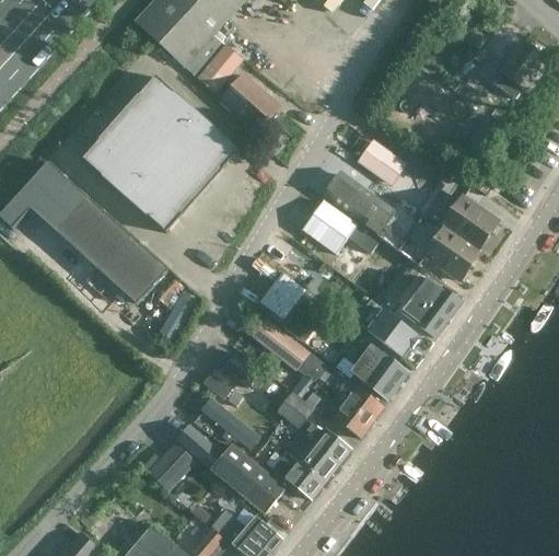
[(150,0),(132,20),(193,76),(189,79),(211,97),(246,60),(216,32),(244,0),(150,0)]
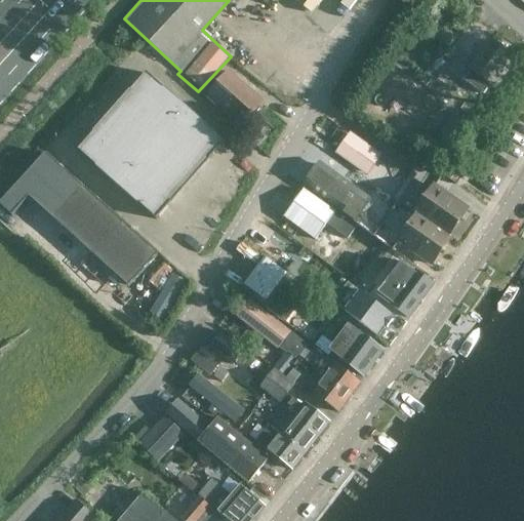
[(489,37),(468,67),(469,69),(460,78),(457,75),(454,79),(449,75),(442,84),(447,88),(446,89),(470,108),(490,83),(512,53),(489,37)]
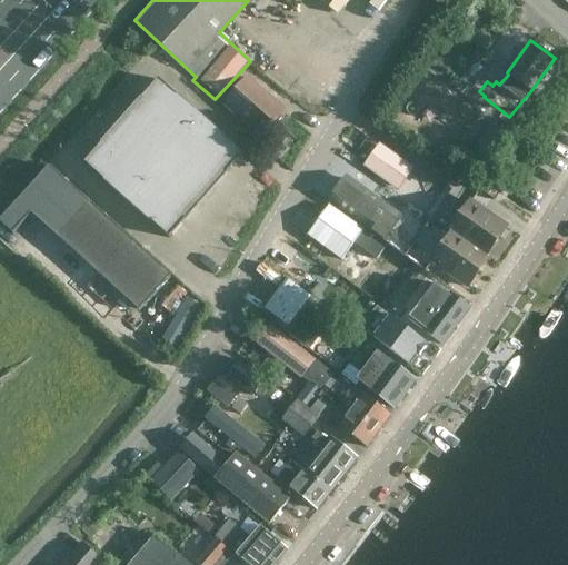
[(284,106),(248,73),(223,100),(260,134),(272,119),(277,119),(281,114),(281,109),(284,106)]
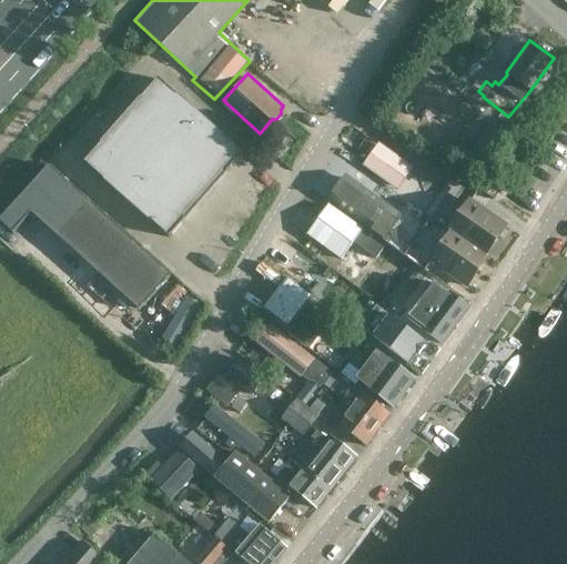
[(174,234),(247,149),(162,76),(89,160),(174,234)]
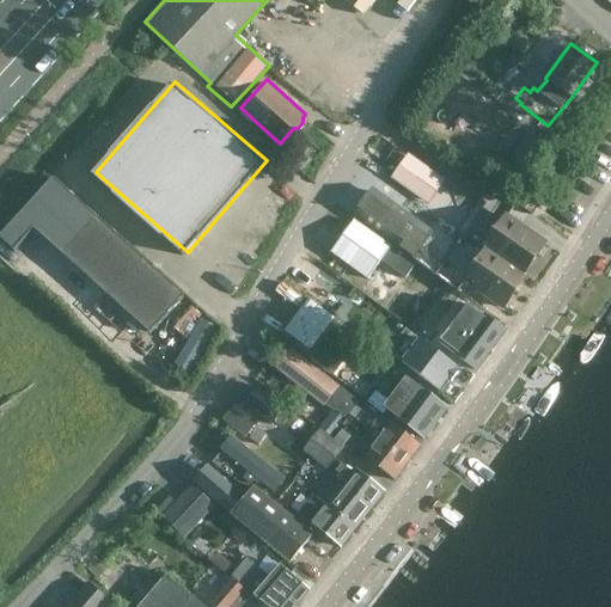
[(391,171),(429,197),(447,173),(409,146),(391,171)]
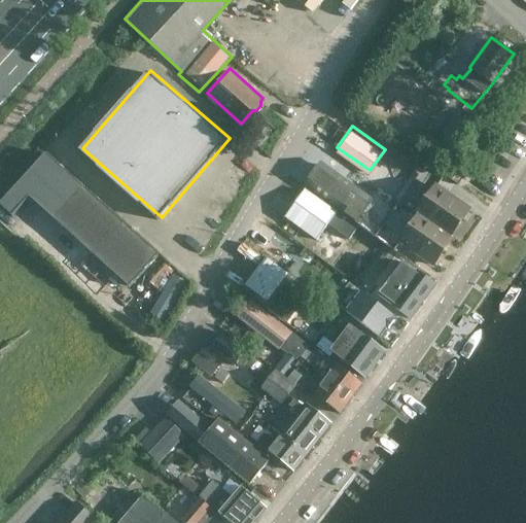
[(436,165),(447,149),(425,134),(414,149),(436,165)]
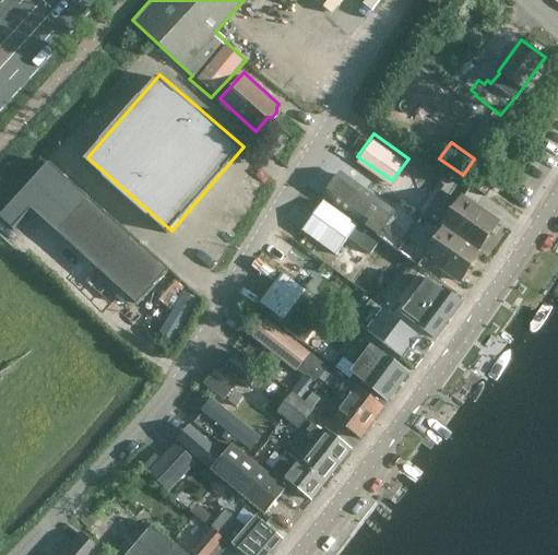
[(47,160),(0,212),(0,215),(12,226),(30,207),(57,231),(133,302),(165,267),(87,196),(47,160)]
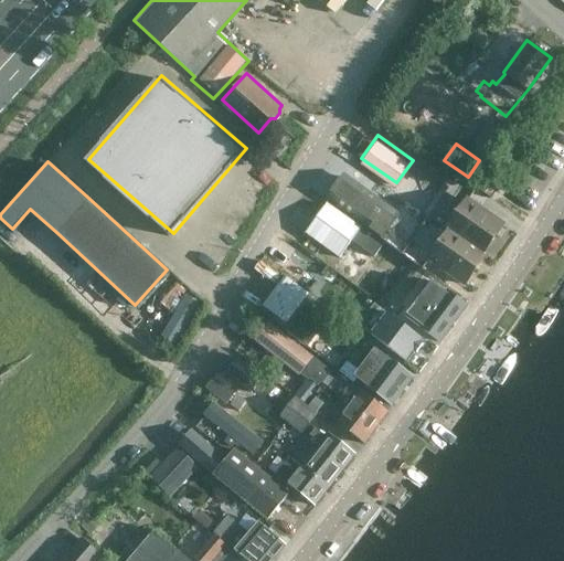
[(485,173),(477,186),(491,196),(499,182),(485,173)]
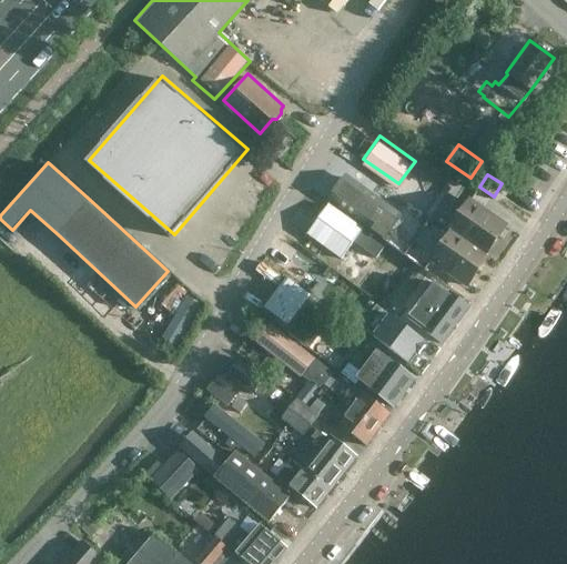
[(374,223),(387,205),(348,178),(335,195),(374,223)]
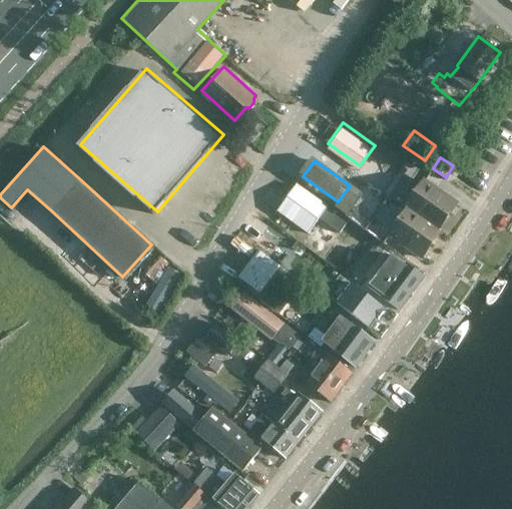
[(456,200),(423,177),(405,204),(439,228),(440,227),(438,226),(456,200)]
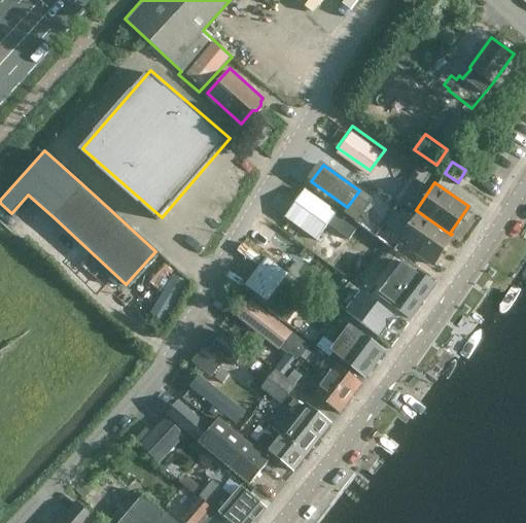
[(284,213),(283,215),(316,239),(337,211),(304,187),(284,213)]
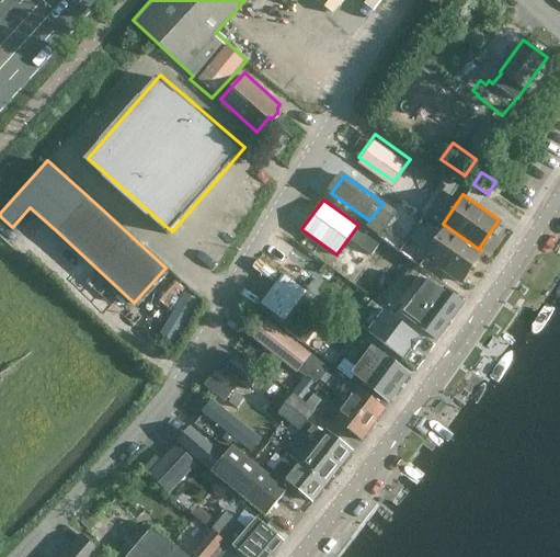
[(444,225),(424,253),(460,279),(480,250),(443,224),(442,224),(444,225)]
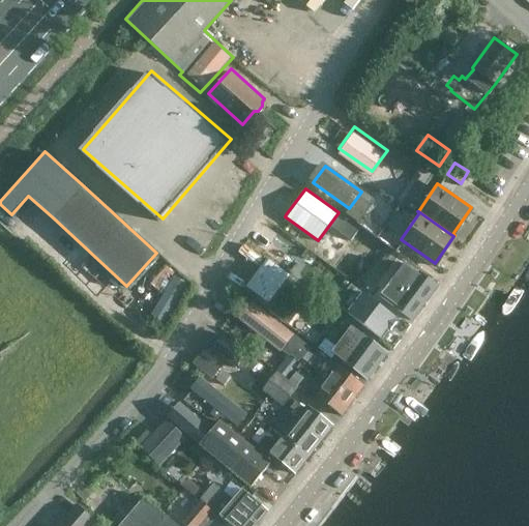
[(271,256),(251,282),(290,313),(311,288),(271,256)]
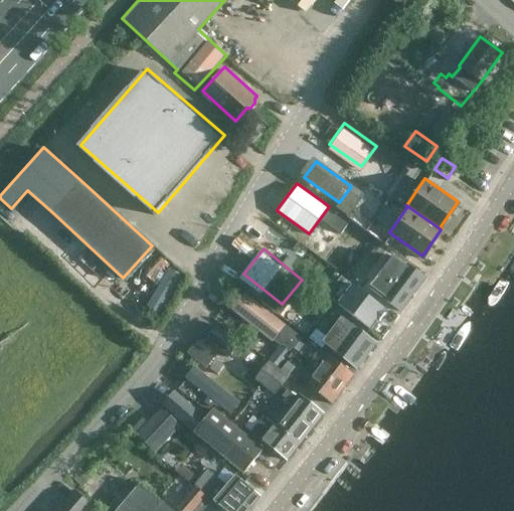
[(393,252),(368,285),(399,308),(412,291),(423,276),(422,275),(407,264),(393,252)]
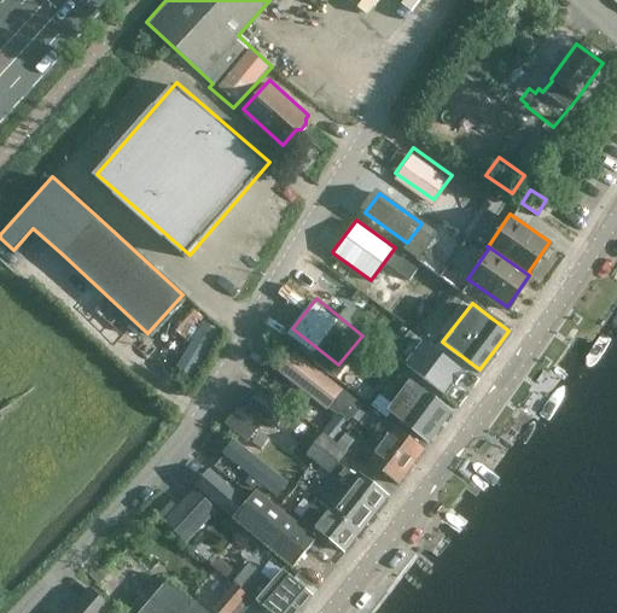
[(396,320),(377,348),(400,363),(414,374),(435,390),(455,362),(396,320)]
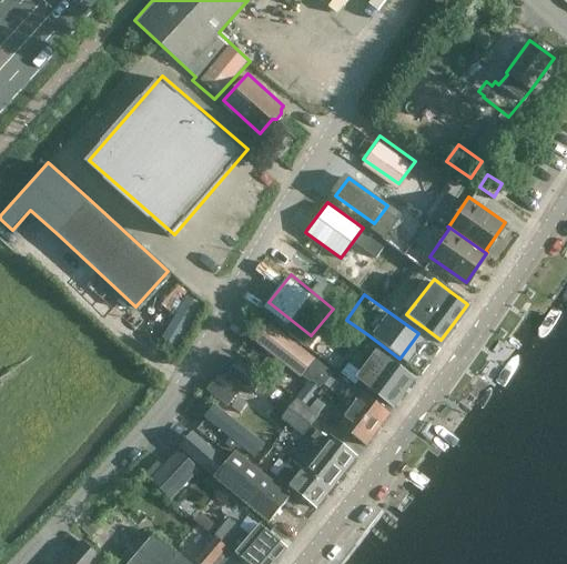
[(269,320),(259,332),(274,344),(269,352),(300,375),(302,372),(313,358),(314,355),(269,320)]
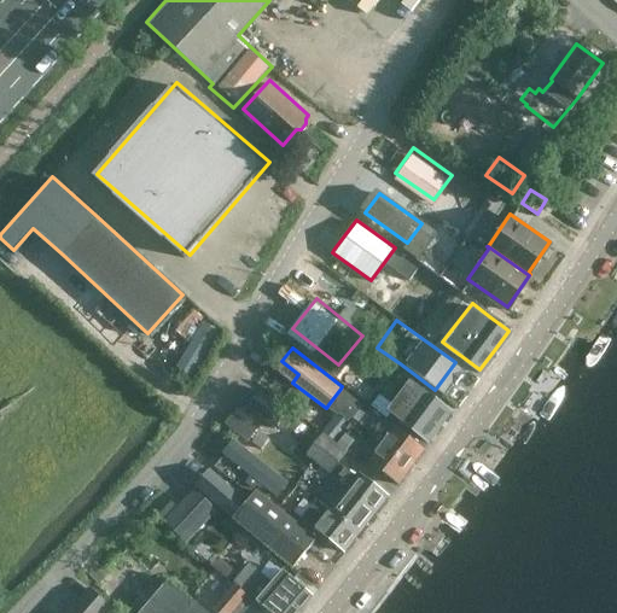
[(400,363),(393,372),(378,392),(368,404),(385,416),(389,410),(395,415),(395,416),(429,441),(452,409),(419,384),(418,386),(411,380),(414,374),(400,363)]
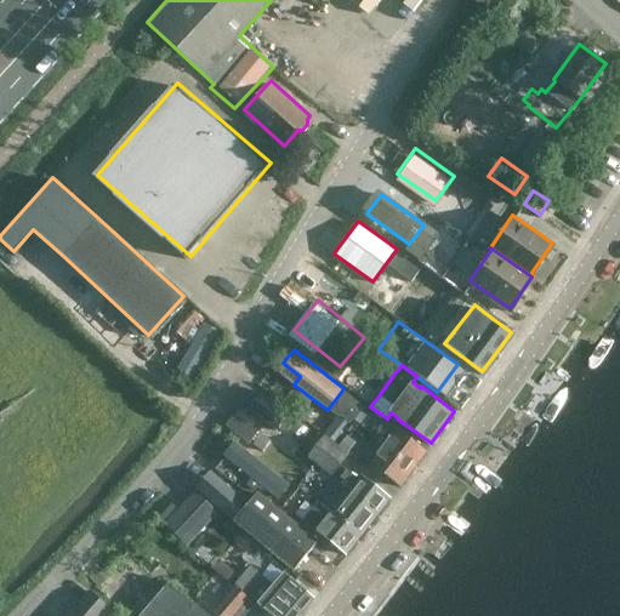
[(274,428),(288,409),(260,388),(245,406),(274,428)]
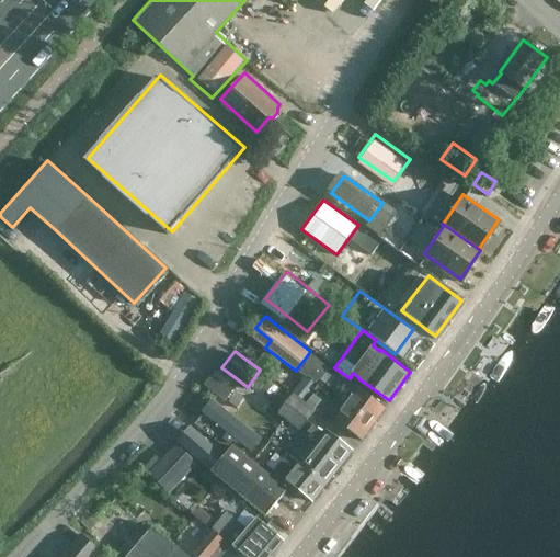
[(265,367),(271,360),(262,353),(256,360),(265,367)]
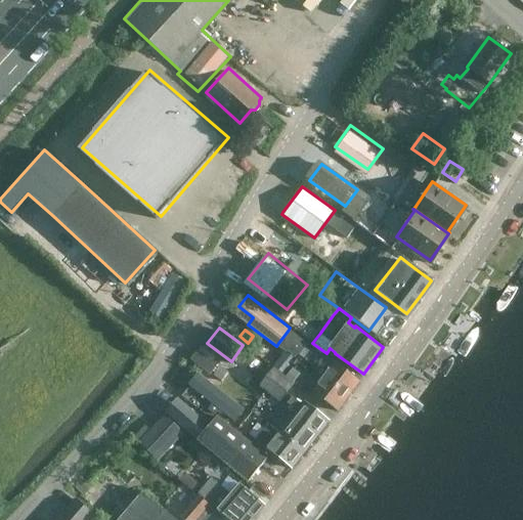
[(323,354),(313,367),(348,393),(359,379),(331,356),(329,358),(323,354)]
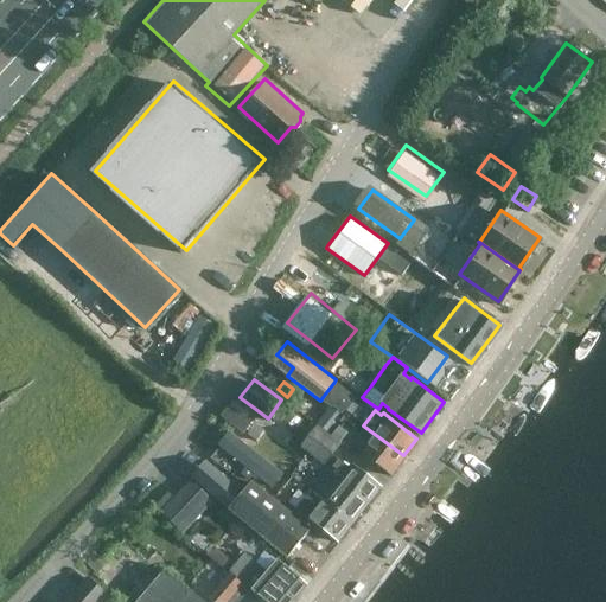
[(339,440),(329,433),(317,423),(316,422),(314,423),(310,420),(297,439),(301,442),(299,444),(324,462),(340,440),(339,440)]
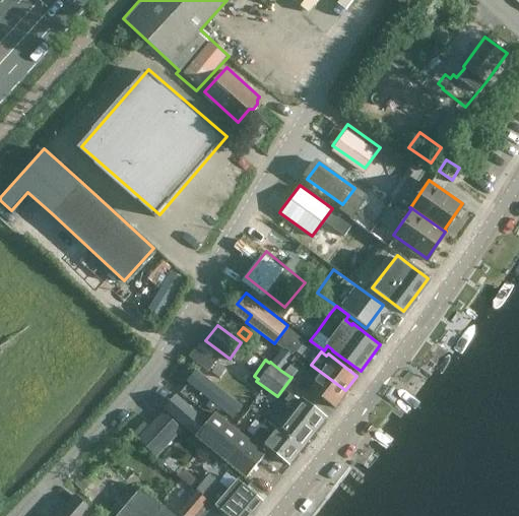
[(345,390),(311,365),(304,375),(312,381),(309,386),(334,405),(345,390)]
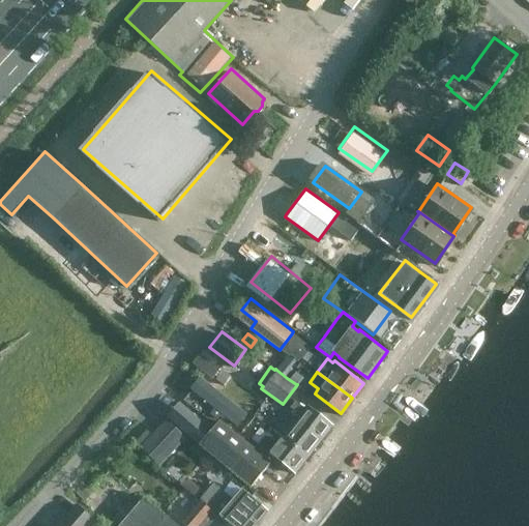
[(288,427),(287,427),(282,435),(309,456),(333,422),(306,402),(304,406),(294,398),(278,419),(288,427)]
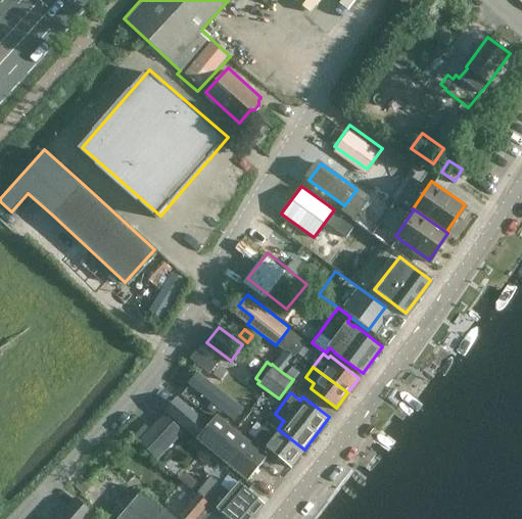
[(216,413),(207,422),(177,394),(164,409),(195,437),(219,456),(225,461),(246,479),(267,454),(216,413)]
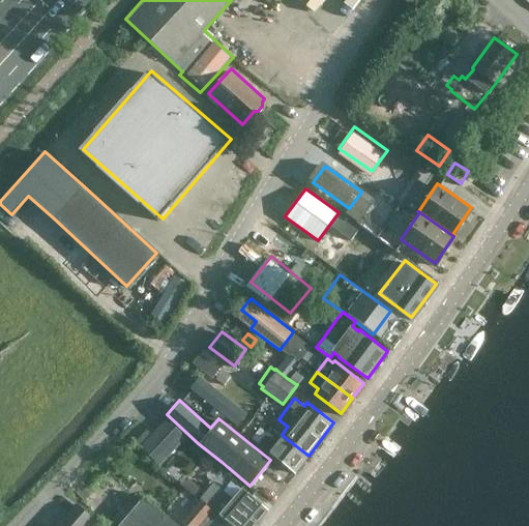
[(165,418),(140,444),(159,462),(184,436),(165,418)]
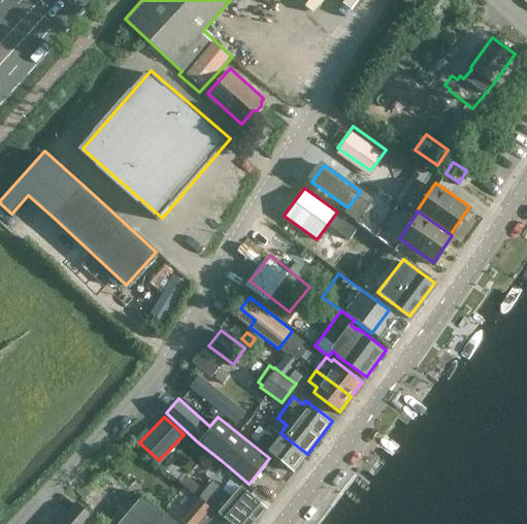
[(256,440),(293,470),(294,471),(307,454),(281,433),(268,424),(256,440)]
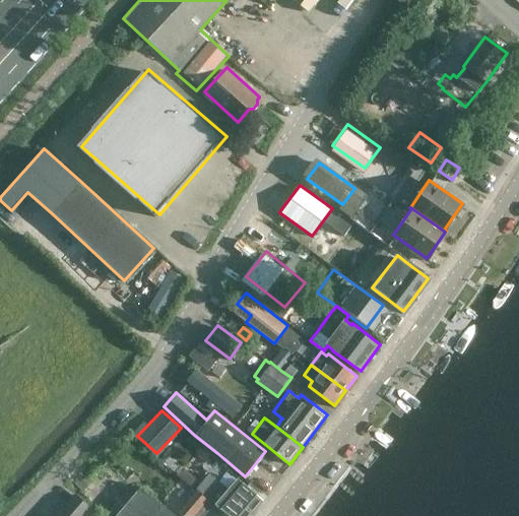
[(214,468),(223,458),(217,453),(209,463),(214,468)]
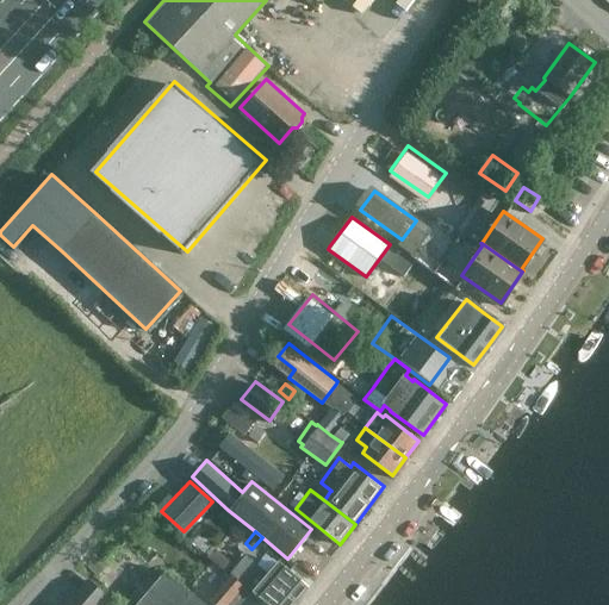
[(246,554),(229,572),(267,604),(291,604),(309,585),(278,559),(269,568),(258,559),(255,562),(246,554)]
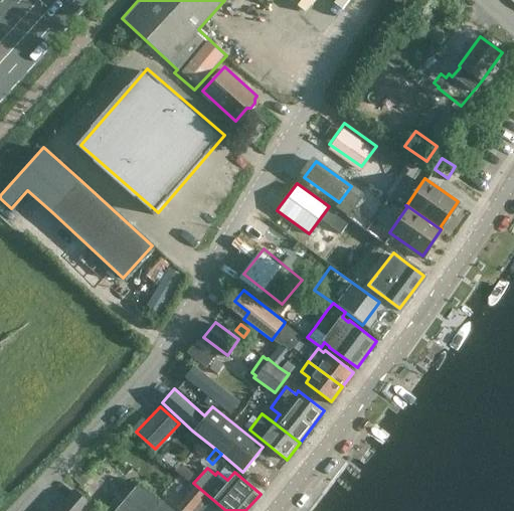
[(174,510),(171,508),(173,507),(150,488),(149,490),(139,481),(113,510),(174,510)]
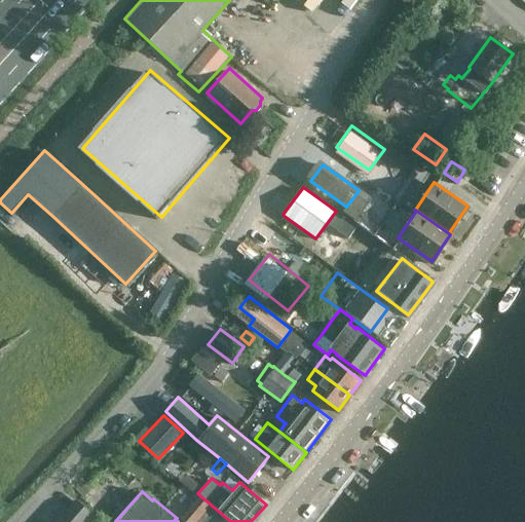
[(230,521),(197,493),(178,516),(185,521),(230,521)]
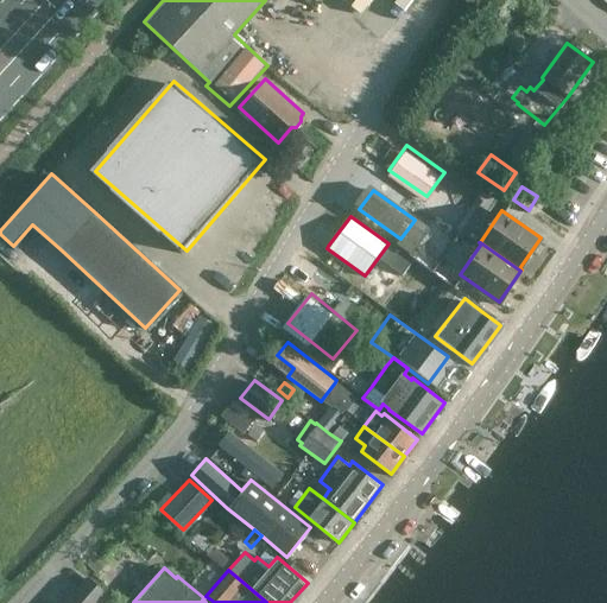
[(96,602),(107,591),(87,573),(59,602),(96,602)]
